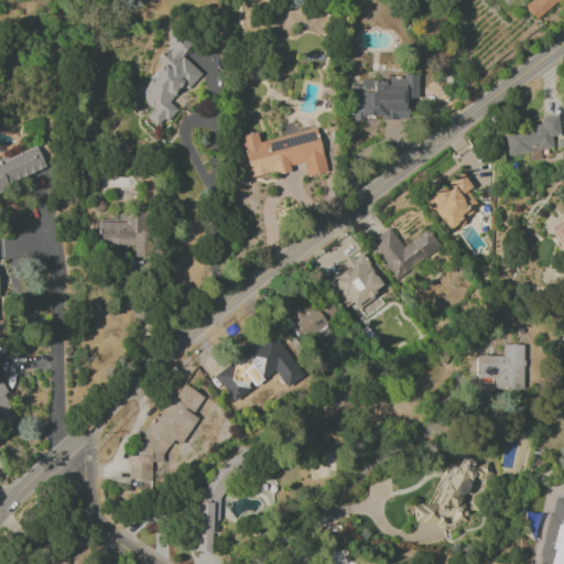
[(528,0),(523,4),(534,20),(557,2),(559,2),(562,0),(528,0)]
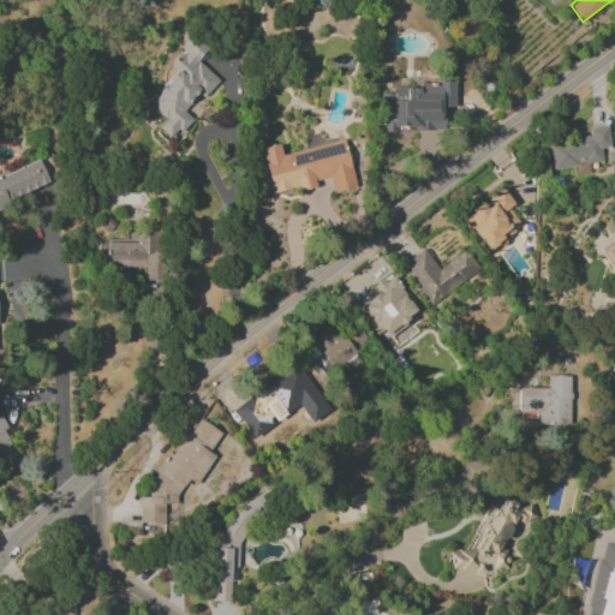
[(148,103),(166,118),(157,127),(173,141),(191,118),(184,113),(198,94),(204,99),(220,81),(199,64),(209,53),(189,35),(178,48),(183,51),(169,67),(175,71),(148,103)]
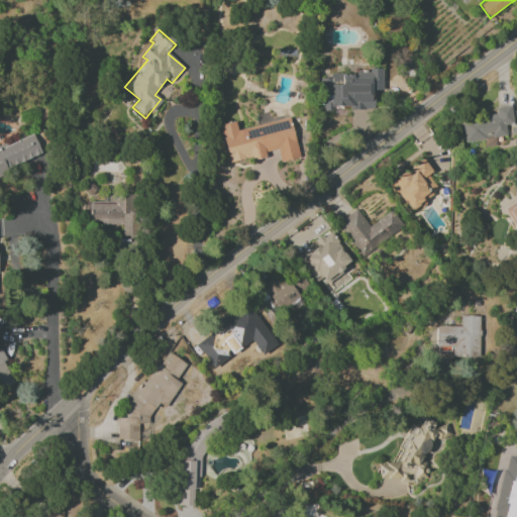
[(382,72),(328,72),(329,78),(319,78),(319,111),(334,111),(334,108),(374,108),(374,91),(382,91),(382,72)]
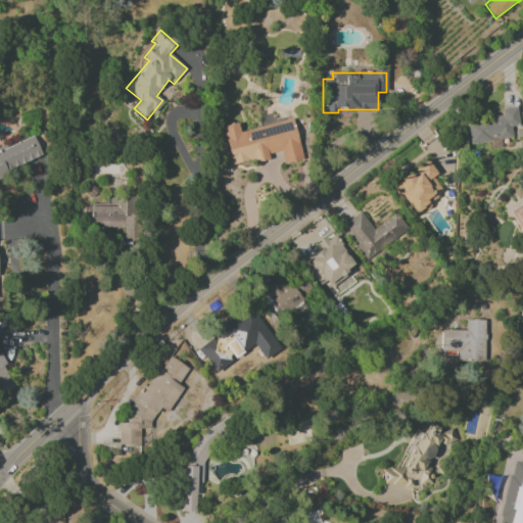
[(470,144),(512,138),(511,126),(519,125),(516,107),(501,109),(502,116),(466,122),(470,144)]
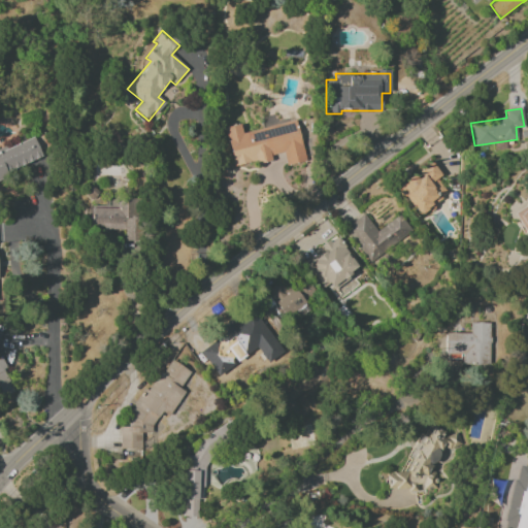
[(224,128),(233,167),(271,158),(270,155),(283,153),(286,165),(305,161),(295,121),(241,133),(239,124),(224,128)]
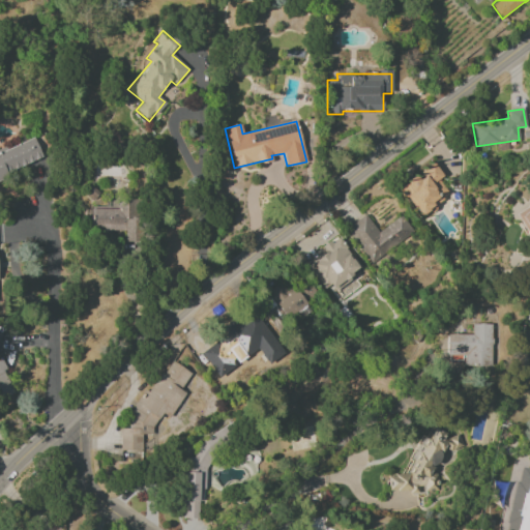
[(0,152),(0,177),(42,160),(34,139),(0,152)]
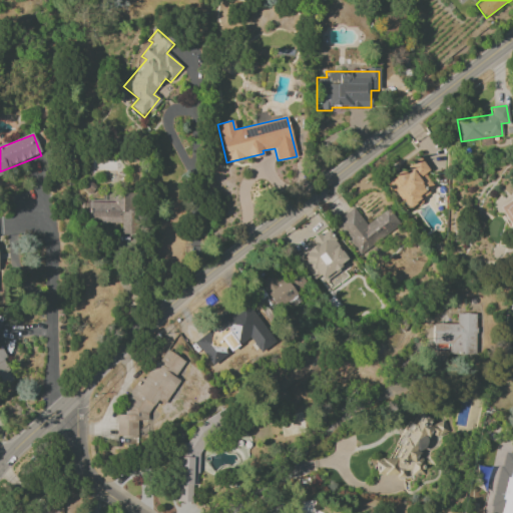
[(406,209),(435,189),(423,173),(428,170),(419,157),(407,166),(408,168),(387,182),(406,209)]
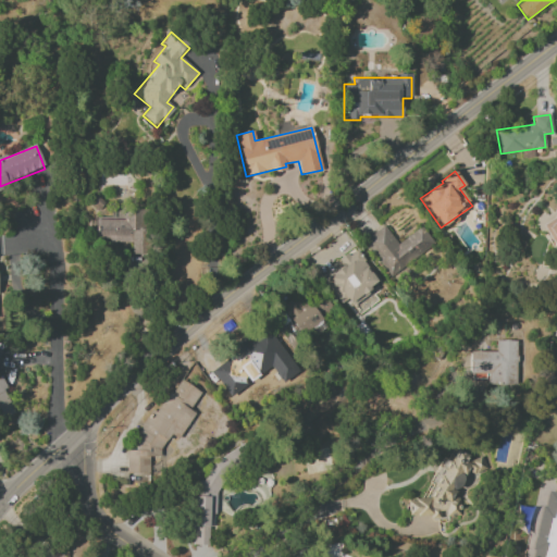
[(95,220),(95,242),(132,242),(132,254),(145,254),(145,208),(124,208),(124,220),(95,220)]
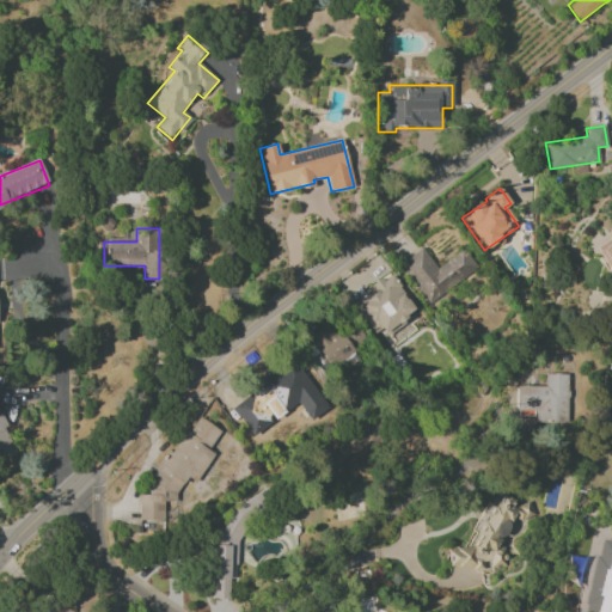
[(611,237),(599,245),(611,270),(611,237)]
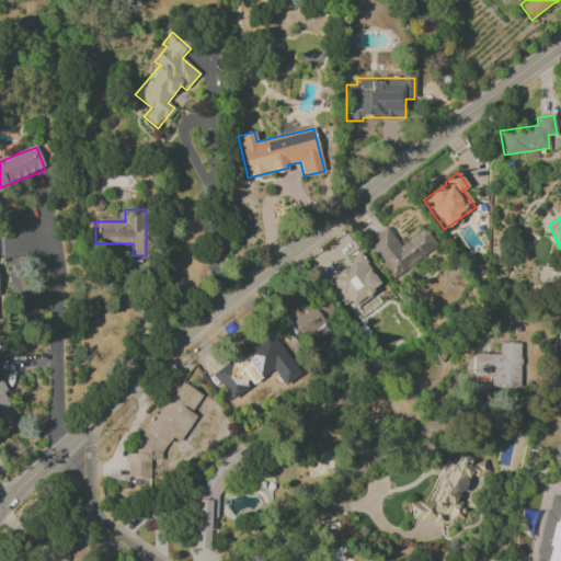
[(424,229),(399,247),(387,227),(366,242),(392,278),(437,247),(424,229)]
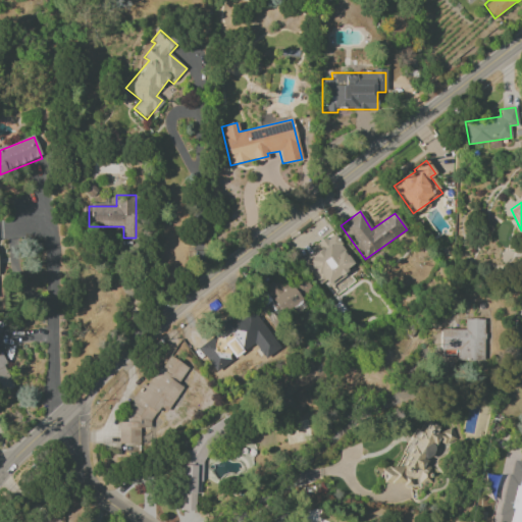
[(317,244),(320,250),(306,260),(321,280),(323,278),(328,285),(356,266),(332,232),(317,244)]
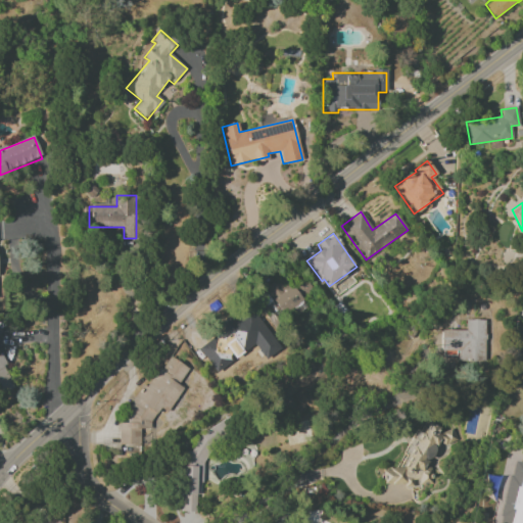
[(283,289),(277,280),(265,287),(281,314),(314,293),(303,277),(283,289)]
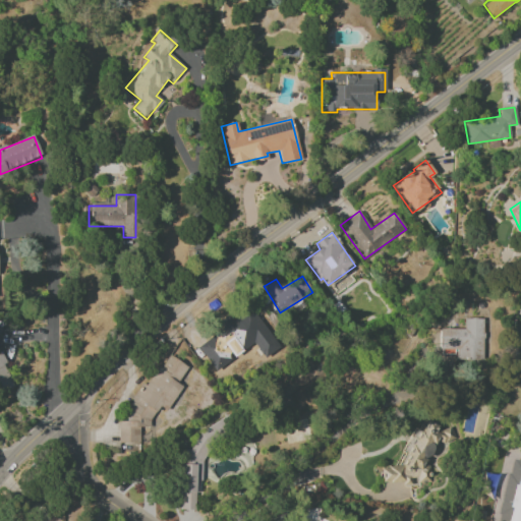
[(225,333),(200,352),(212,366),(253,335),(236,310),(218,324),(225,333)]
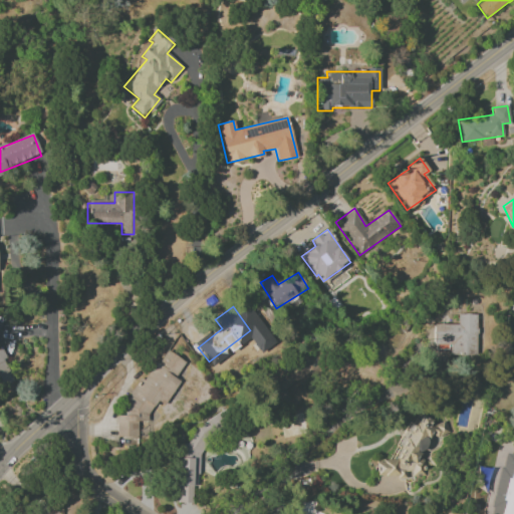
[(434,324),(434,344),(450,344),(450,354),(476,354),(477,314),(457,314),(457,324),(434,324)]
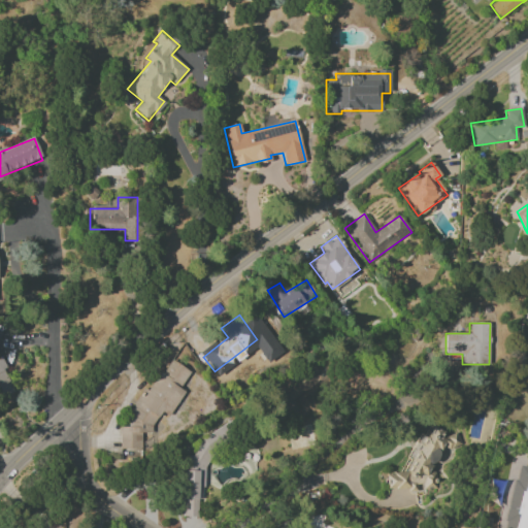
[(120,450),(140,449),(140,433),(152,433),(152,424),(158,424),(163,416),(170,416),(183,392),(183,385),(190,370),(170,359),(162,374),(157,374),(149,389),(142,389),(130,411),(130,420),(126,427),(120,427),(120,450)]
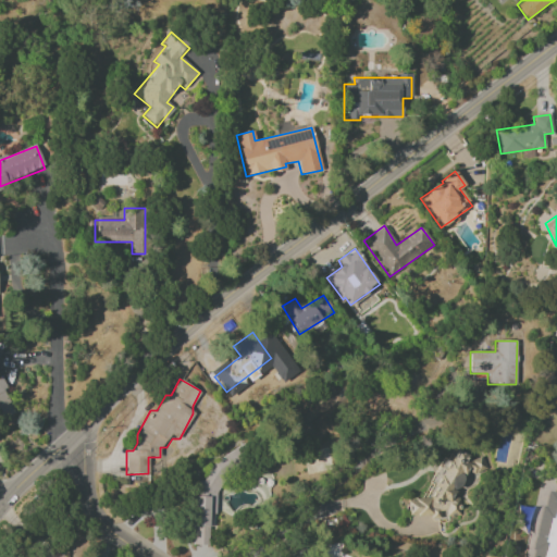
[(0,420),(14,413),(0,383),(0,420)]
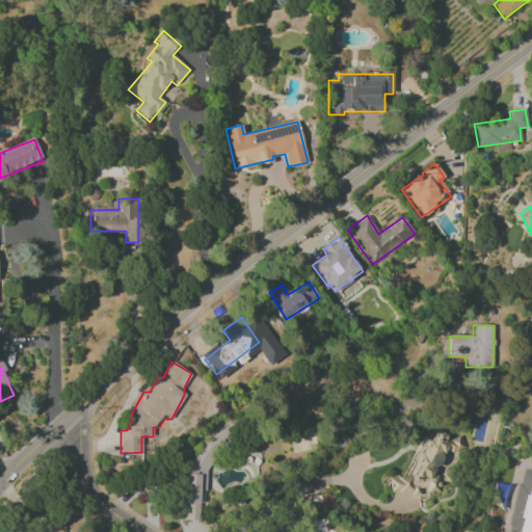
[(179,519),(201,522),(214,437),(221,439),(220,444),(233,446),(234,434),(230,433),(230,430),(213,428),(211,445),(197,443),(195,459),(188,458),(179,519)]
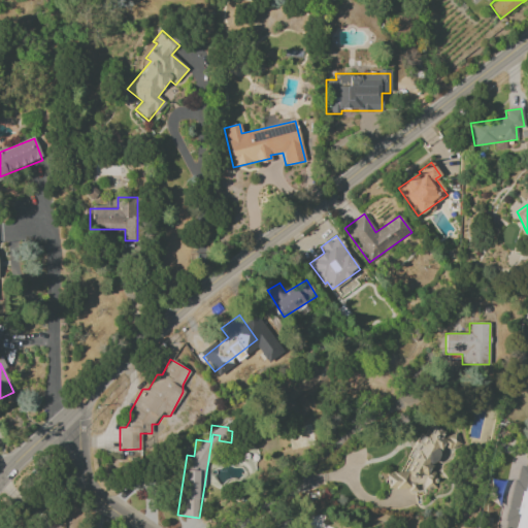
[(387,490),(404,489),(411,491),(437,490),(436,470),(438,463),(459,462),(459,452),(459,450),(459,434),(443,434),(443,430),(430,426),(428,426),(425,433),(418,434),(403,472),(386,473),(387,490)]
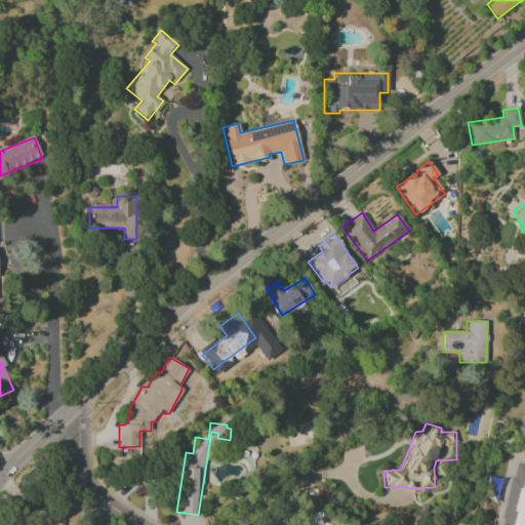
[(524,524),(524,466),(514,465),(501,524),(524,524)]
